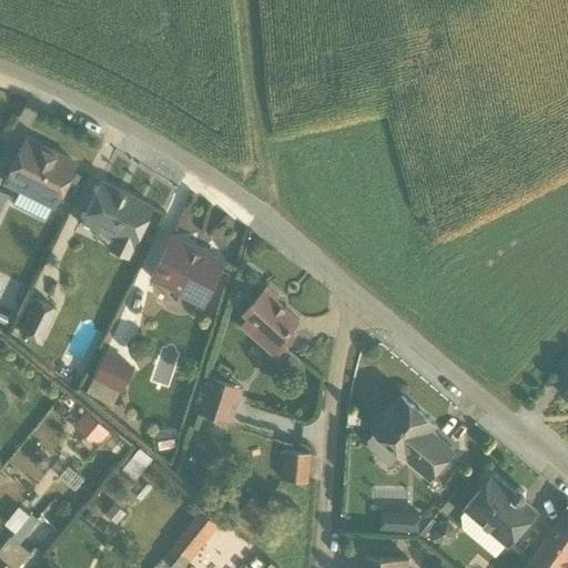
[(1,184),(49,208),(72,162),(24,139),(1,184)]
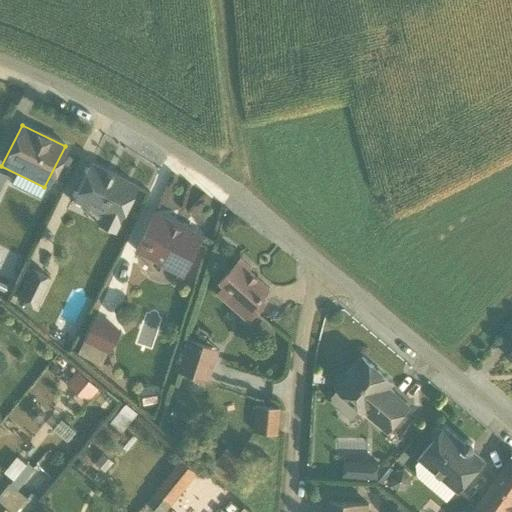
[(135,186),(88,163),(70,200),(98,215),(94,224),(113,233),(118,223),(118,222),(135,186)]
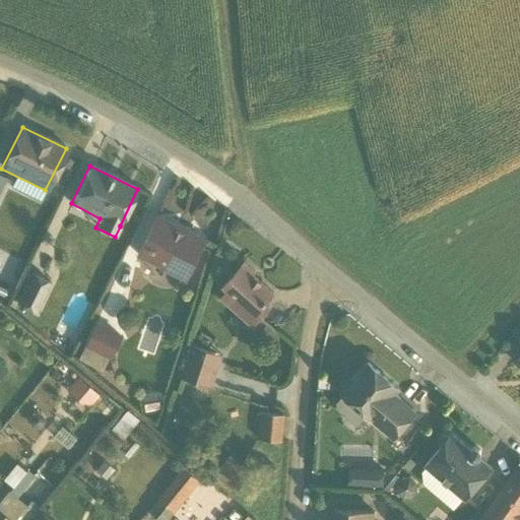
[(174,225),(155,216),(135,256),(184,280),(204,241),(186,232),(185,233),(174,228),(174,225)]
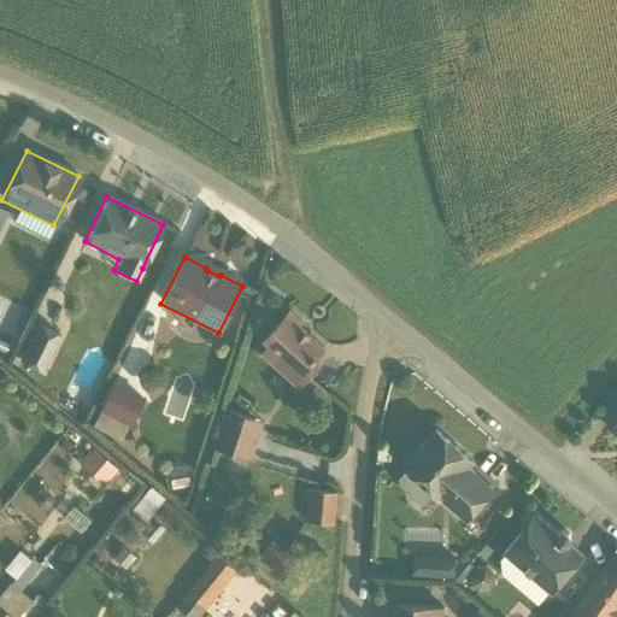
[(301,322),(289,311),(263,340),(268,345),(260,352),(299,387),(318,364),(313,359),(323,348),(298,325),(301,322)]
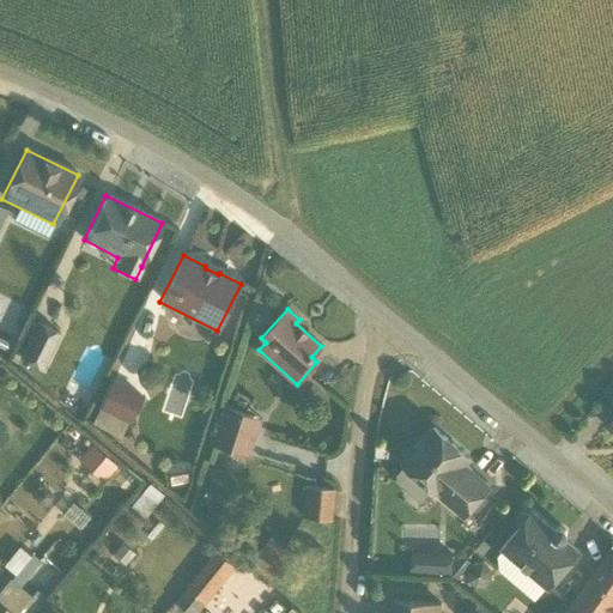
[(36,322),(18,358),(42,369),(59,333),(36,322)]
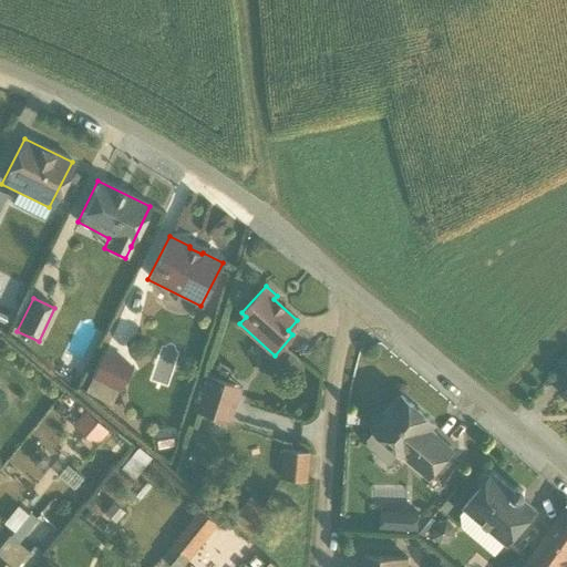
[(83,392),(110,405),(132,364),(103,350),(102,350),(83,392)]
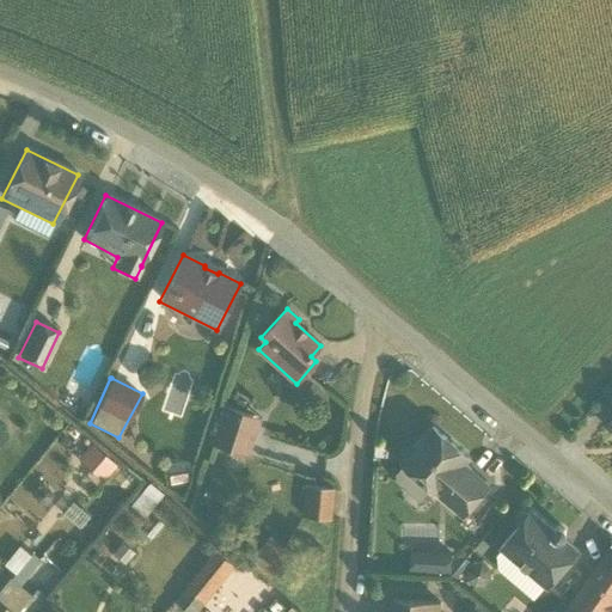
[(264,417),(231,408),(219,446),(254,457),(264,417)]
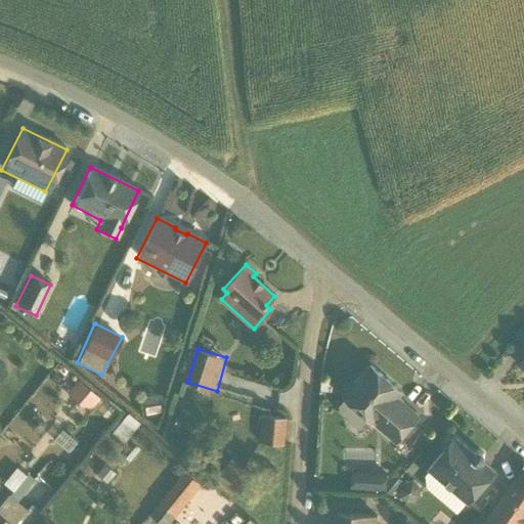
[(372,423),(395,442),(419,415),(397,397),(401,392),(369,365),(343,396),(346,398),(340,406),(340,411),(361,430),(364,430),(372,423)]
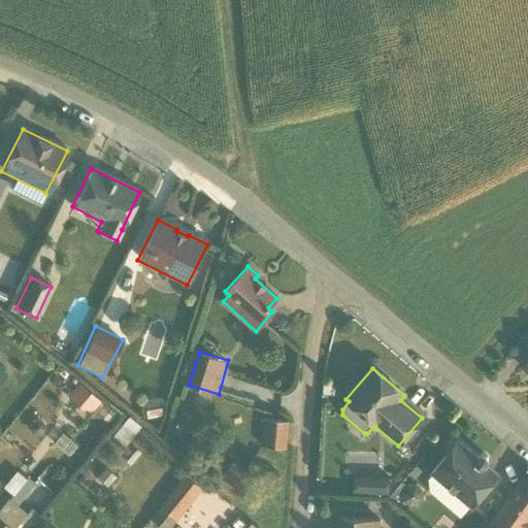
[(66,397),(87,416),(99,403),(77,385),(66,397)]
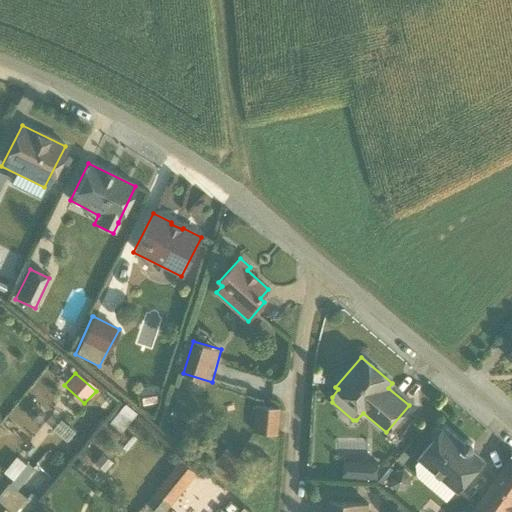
[(139,395),(141,405),(156,403),(154,393),(157,392),(154,386),(152,384),(147,383),(141,384),(137,388),(136,391),(136,396),(139,395)]
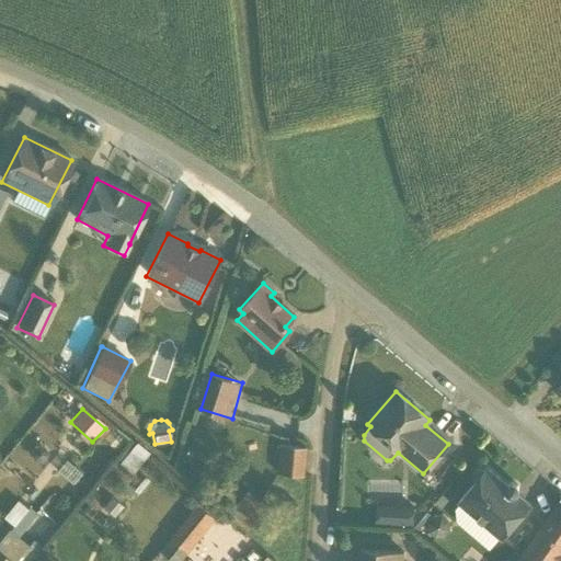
[(135,443),(117,464),(129,474),(147,453),(135,443)]
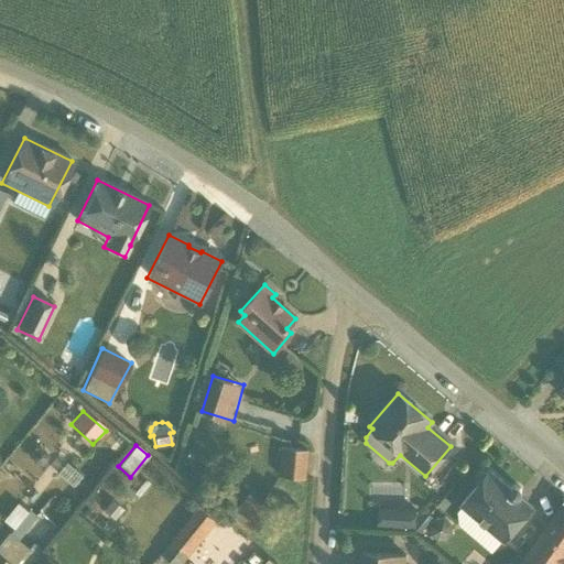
[(281,447),(279,476),(304,479),(307,451),(281,447)]
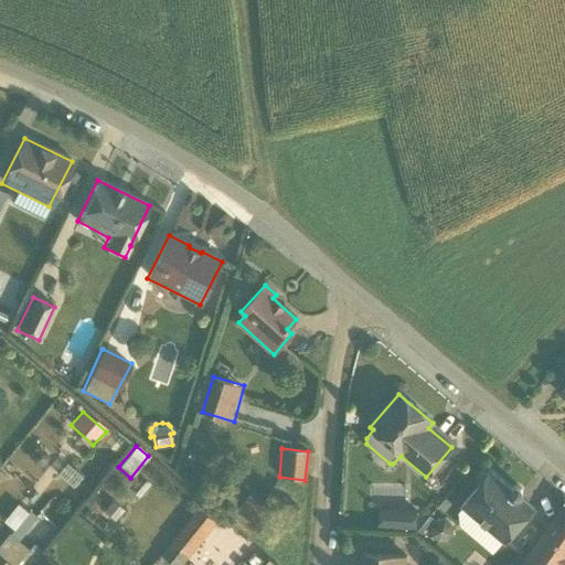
[(199,464),(192,466),(190,471),(192,478),(199,480),(204,478),(206,472),(204,466),(199,464)]
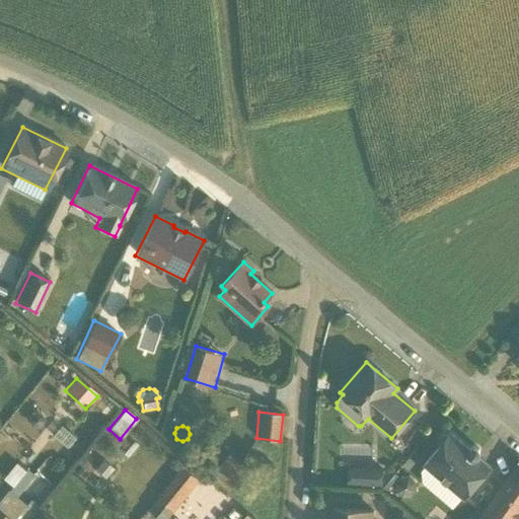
[(422,484),(452,509),(461,498),(462,499),(490,467),(478,457),(479,452),(476,448),(472,447),(467,449),(450,434),(423,465),(425,466),(421,471),(422,484)]
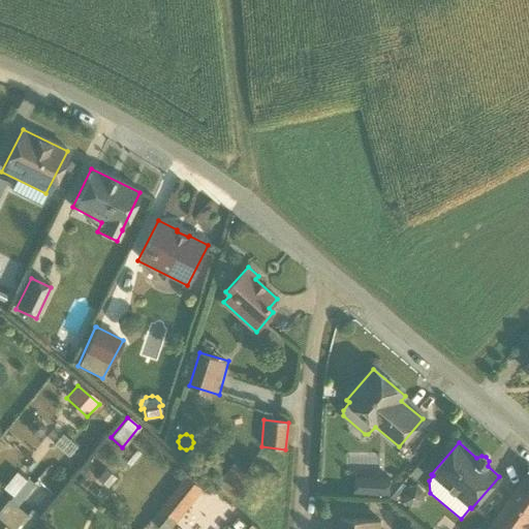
[(104,469),(96,478),(106,488),(115,477),(104,469)]
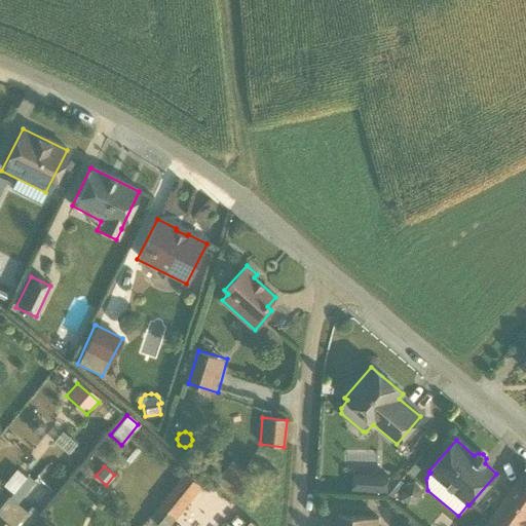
[(168,525),(207,480),(190,466),(150,517),(161,525),(168,525)]
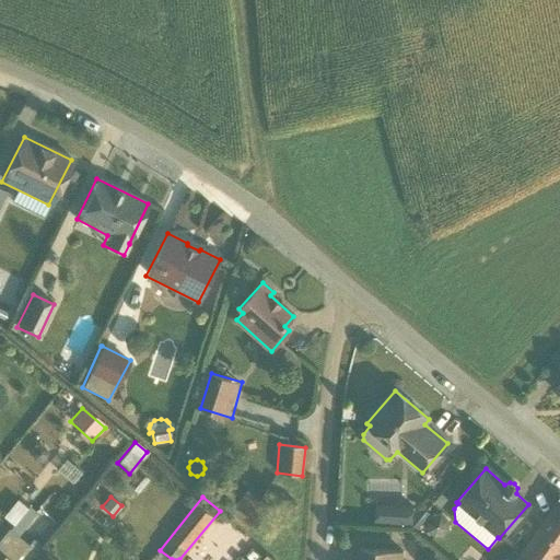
[(261,513),(242,497),(230,512),(249,528),(261,513)]
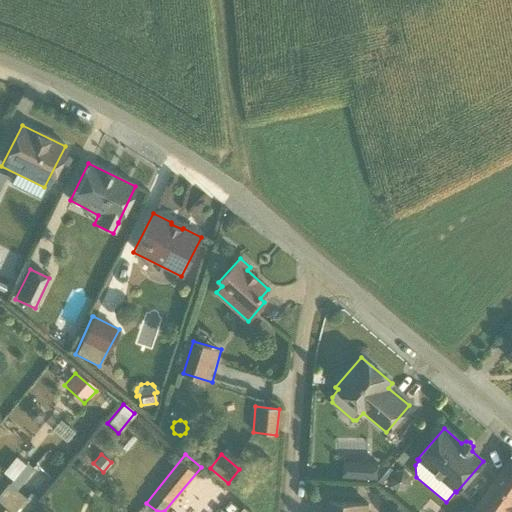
[(14,490),(31,471),(14,457),(2,472),(11,480),(7,484),(6,484),(0,491),(0,511),(24,511),(19,507),(25,499),(14,490)]
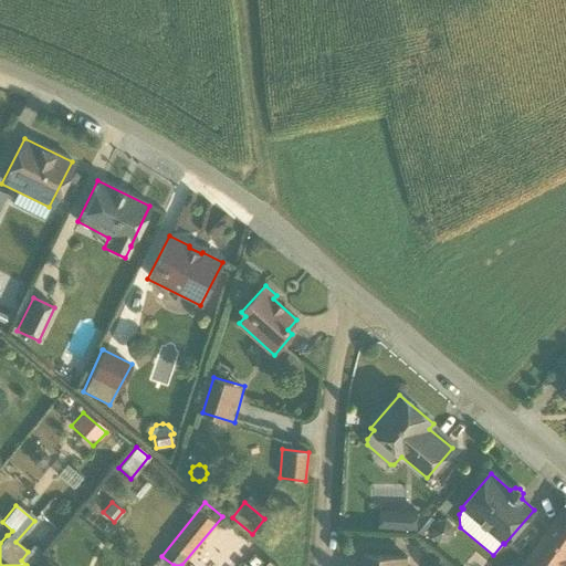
[(565,565),(565,505),(522,565),(565,565)]
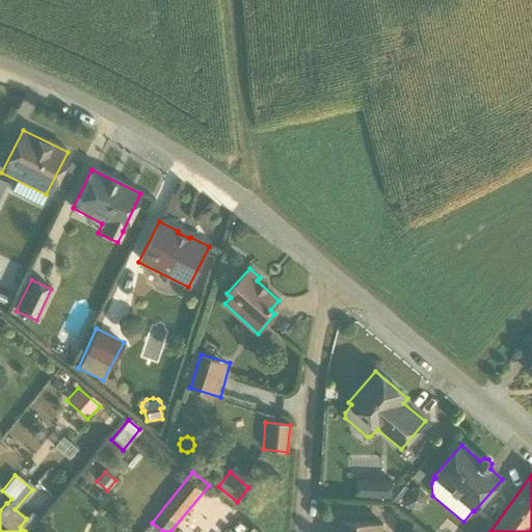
[(392,481),(355,481),(355,497),(391,498),(392,481)]
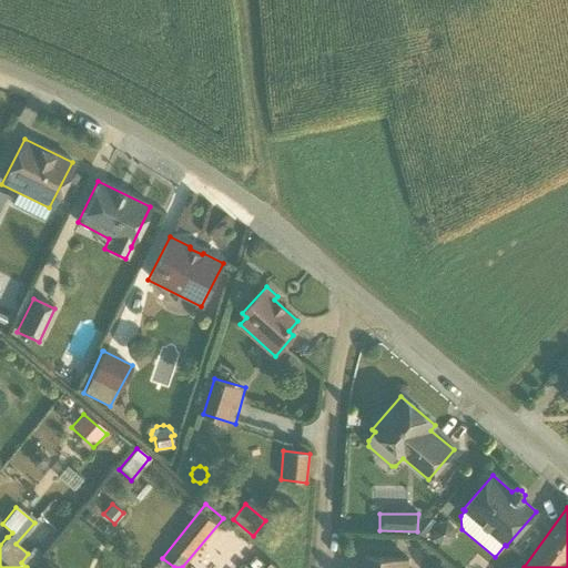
[(439,545),(449,545),(455,537),(454,527),(447,521),(438,523),(432,529),(433,539),(439,545)]
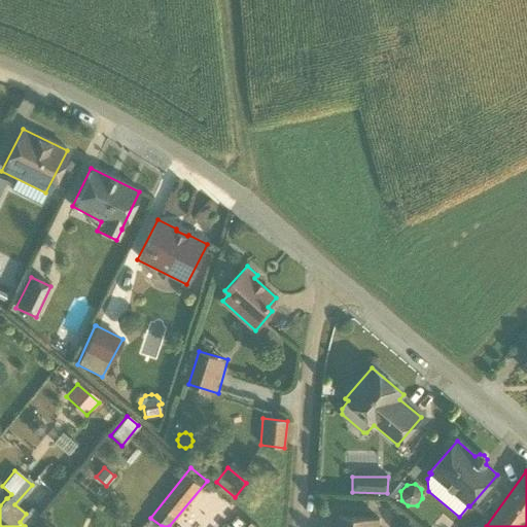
[(48,526),(35,516),(25,526),(48,526)]
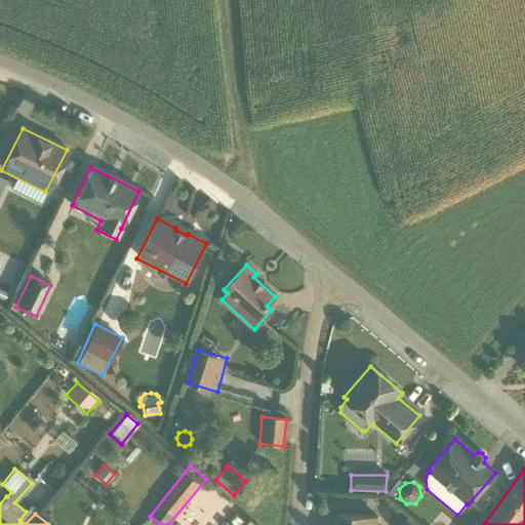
[(240,524),(243,523),(231,514),(221,524),(240,524)]
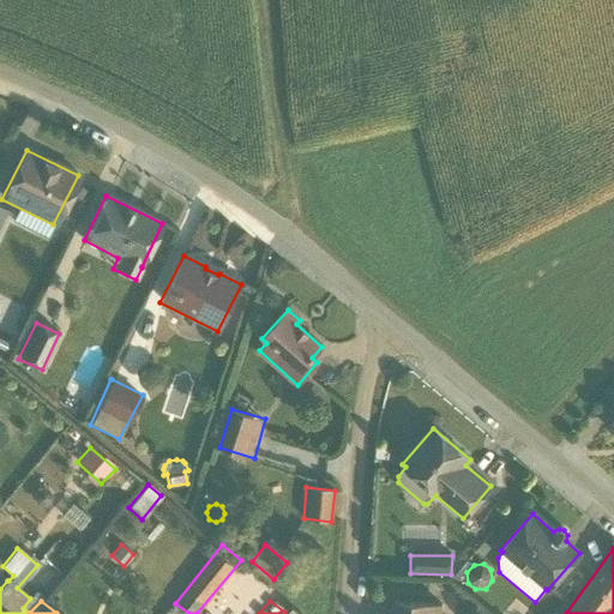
[(393,601),(391,613),(440,613),(443,605),(393,601)]
